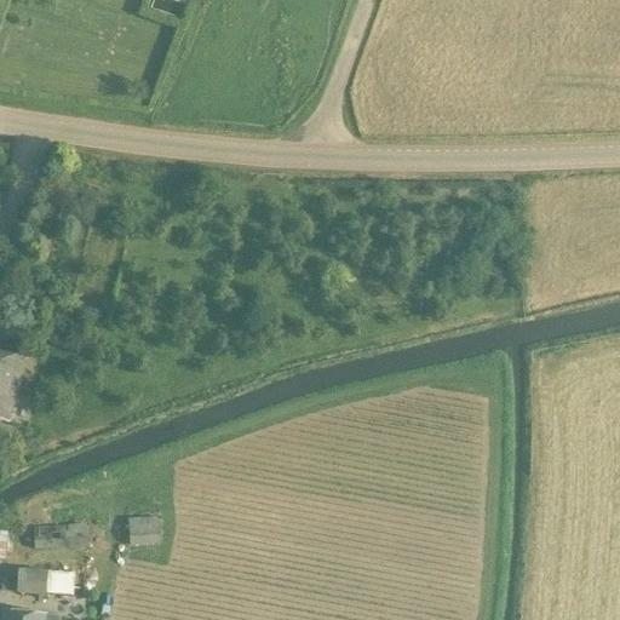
[(27,360),(0,352),(0,419),(9,423),(27,360)]
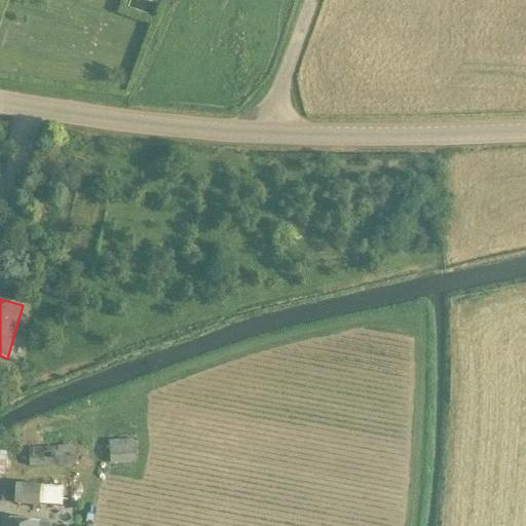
[(0,387),(8,388),(8,369),(0,368),(0,387)]
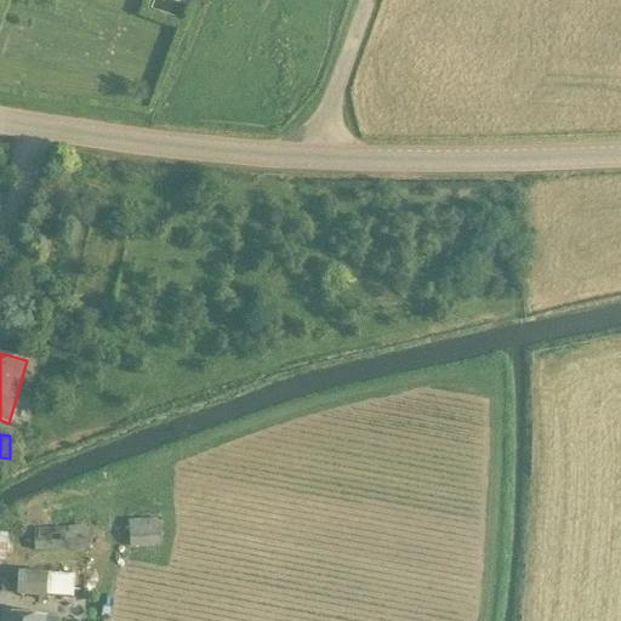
[(157,518),(127,520),(129,547),(158,545),(157,518)]
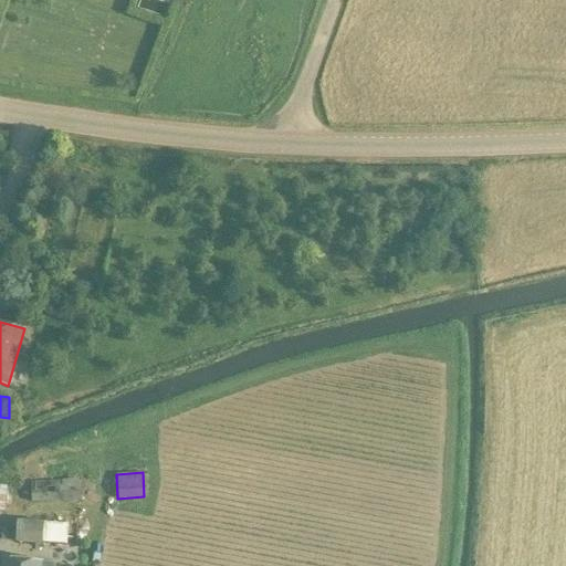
[(58,481),(58,482),(30,483),(32,503),(59,501),(59,502),(80,501),(79,480),(58,481)]
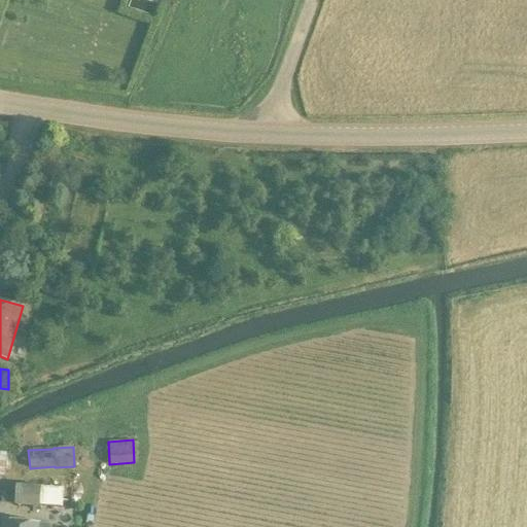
[(14,505),(39,507),(39,505),(61,505),(62,489),(40,488),(40,486),(16,484),(15,491),(1,490),(0,503),(14,503),(14,505)]
